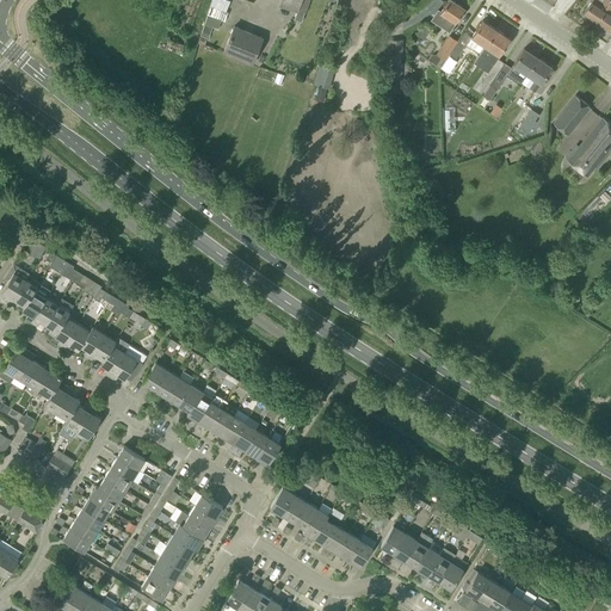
[(301,0),(279,0),(278,5),(297,12),(301,0)]
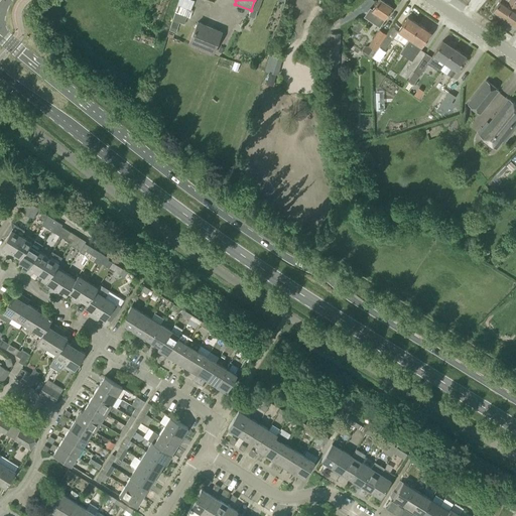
[(384,19),(392,7),(382,0),(378,0),(371,10),(372,11),(368,17),(372,20),(376,14),(384,19)]
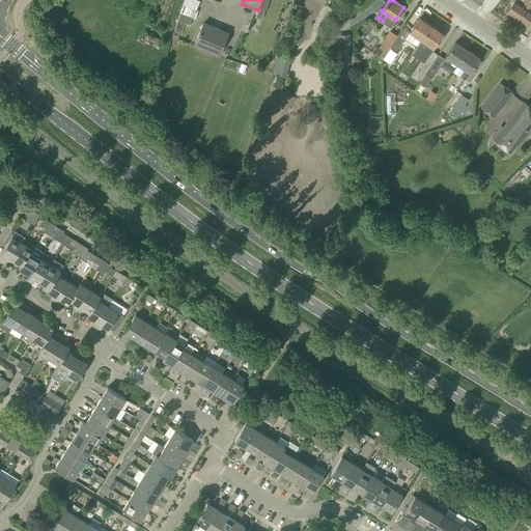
[(513,0),(506,11),(518,20),(530,0),(513,0)]
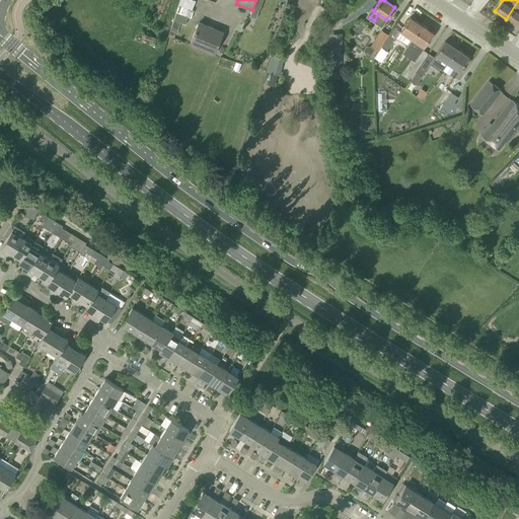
[(518,0),(506,19),(518,27),(518,0)]
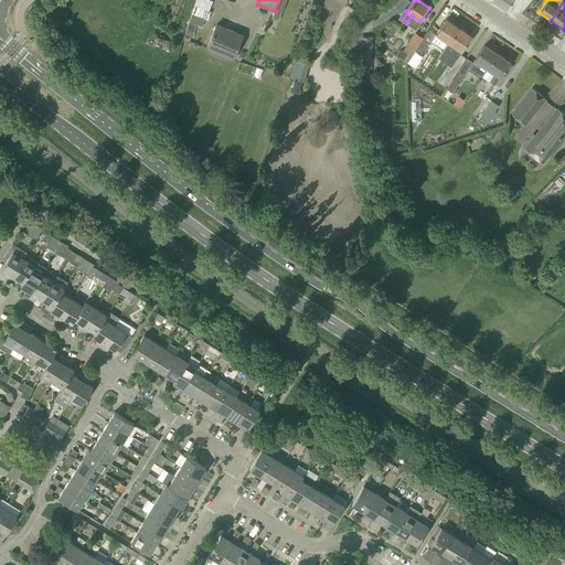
[(194,4),(191,13),(204,18),(208,19),(211,10),(209,10),(194,4)]
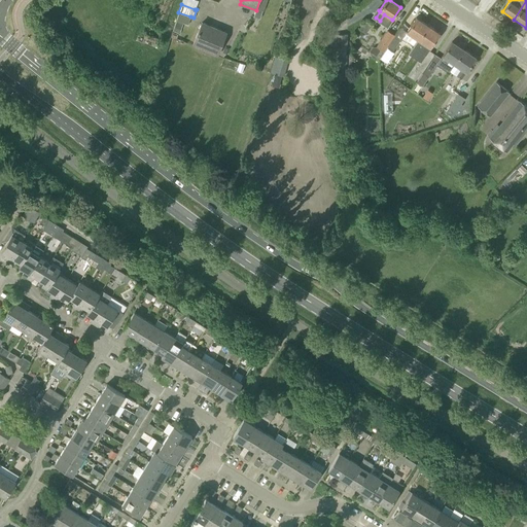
[(176,22),(173,32),(179,34),(182,24),(183,23),(188,24),(190,16),(178,12),(175,22),(176,22)]
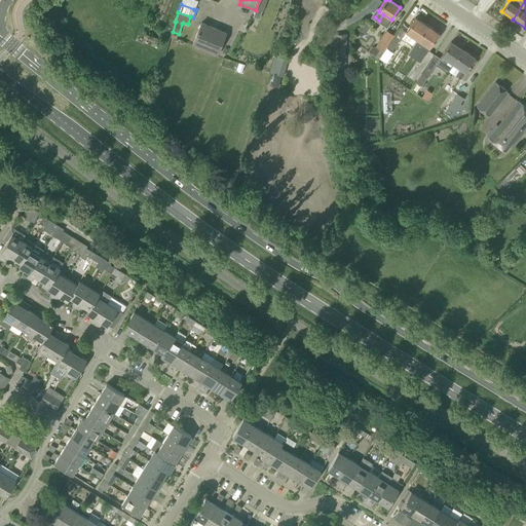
[(417,40),(427,26),(415,17),(405,32),(406,32),(401,39),(406,42),(410,35),(417,40)]
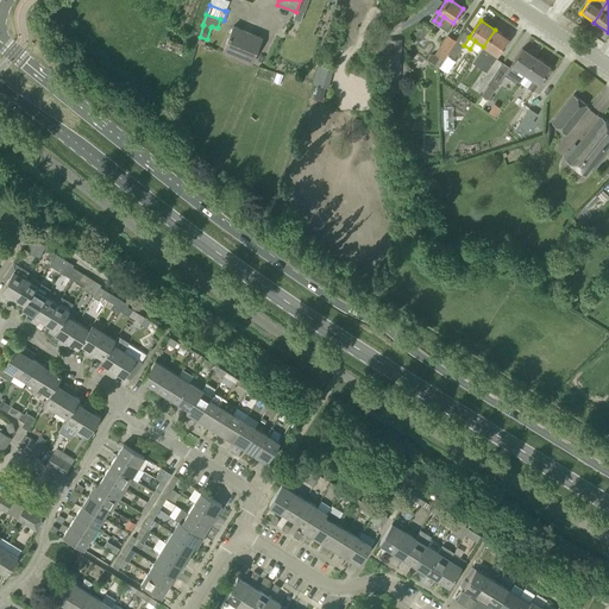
[(251,64),(263,37),(233,25),(223,52),(251,64)]
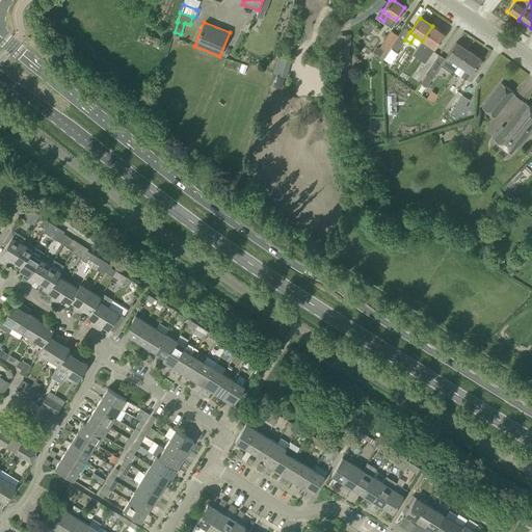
[(432,26),(422,41),(419,46),(426,50),(425,52),(429,55),(433,48),(434,49),(444,33),(432,26)]
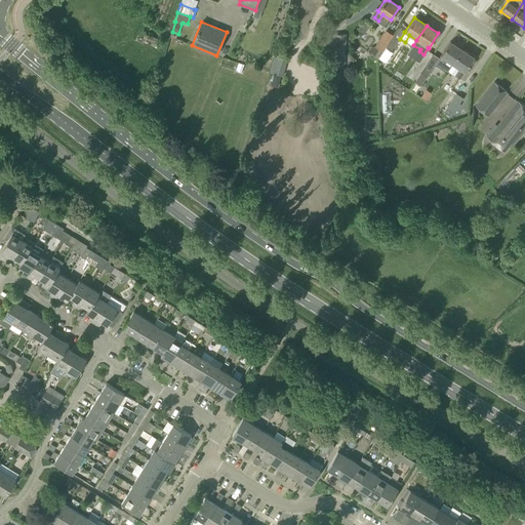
[(386,30),(374,46),(371,47),(368,51),(370,55),(374,57),(378,57),(377,58),(378,58),(382,52),(386,46),(393,37),(392,36),(393,35),(386,30)]
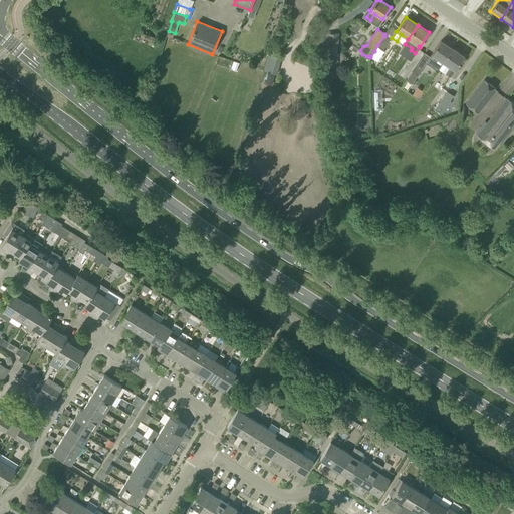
[(325,33),(325,39),(321,39),(321,47),(319,47),(319,49),(325,49),(324,64),(321,64),(321,73),(337,73),(339,33),(325,33)]
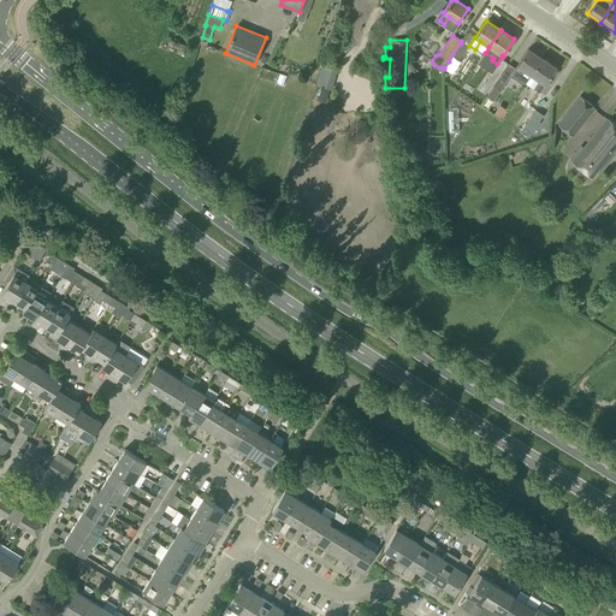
[(449,61),(444,69),(452,75),(462,60),(460,59),(467,47),(461,43),(452,54),(449,61)]
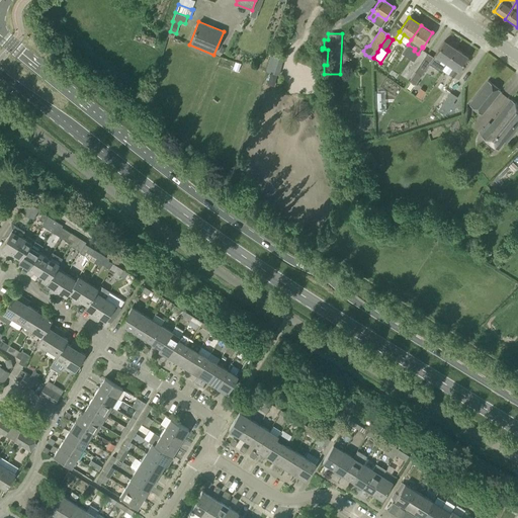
[(441,72),(446,63),(456,49),(444,40),(434,55),(435,56),(429,64),(431,65),(432,69),(435,68),(441,72)]
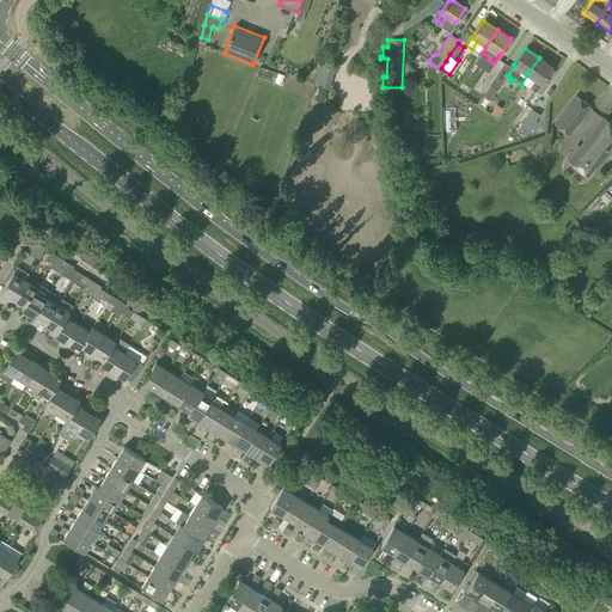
[(539,57),(527,74),(536,80),(530,89),(534,92),(540,84),(542,84),(552,67),(539,57)]
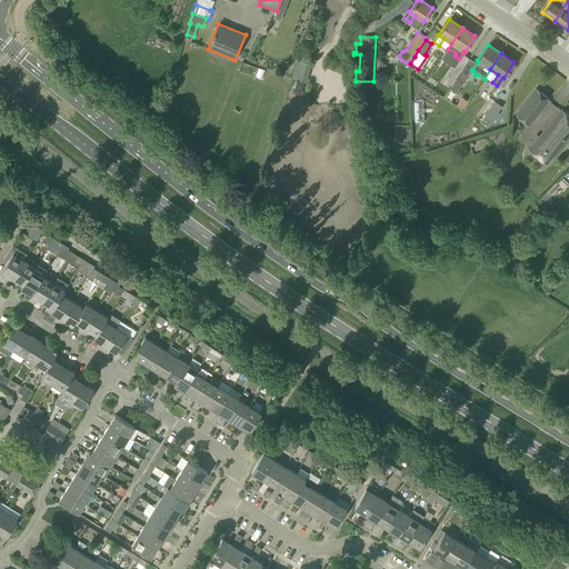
[(306,82),(312,61),(298,58),(292,79),(306,82)]
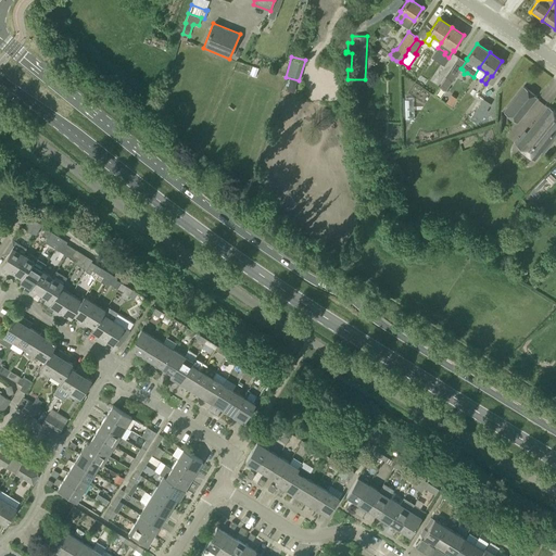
[(453,66),(445,62),(439,73),(445,77),(453,66)]
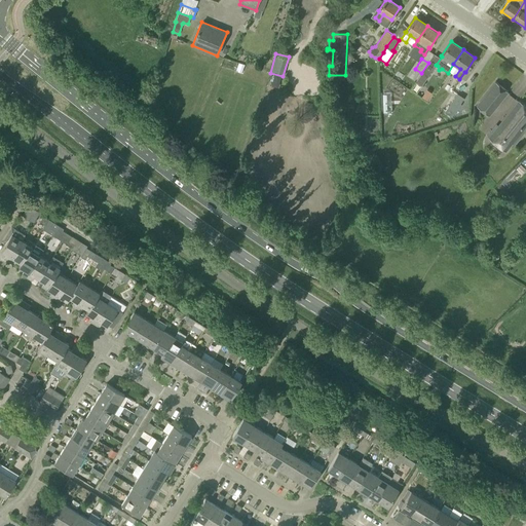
[(245,65),(239,63),(236,71),(241,73),(245,65)]
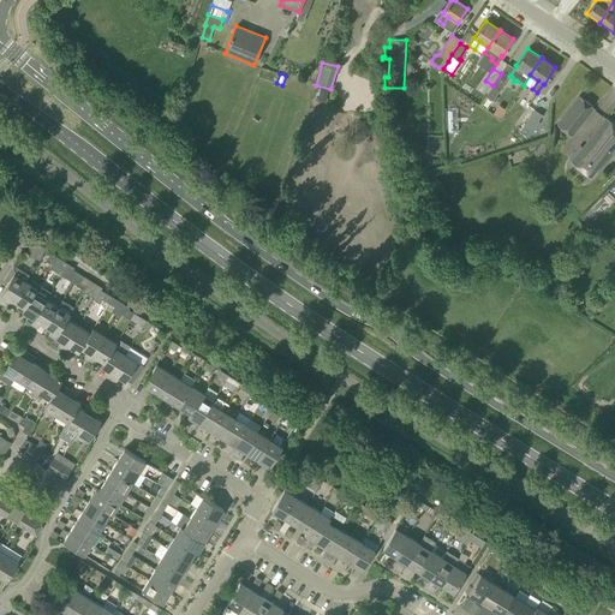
[(501,73),(493,85),(485,96),(493,101),(508,78),(501,73)]
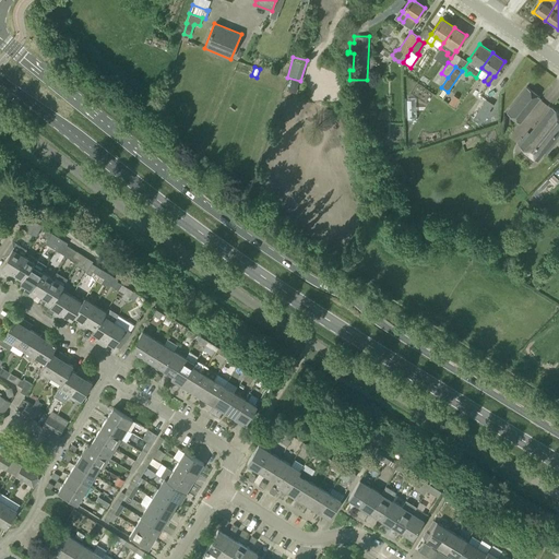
[(516,100),(528,111),(539,97),(527,87),(516,100)]
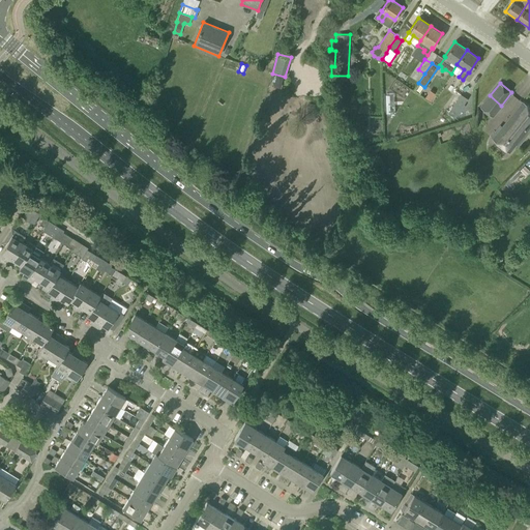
[(461,94),(447,113),(445,112),(440,119),(444,122),(454,118),(467,99),(461,94)]
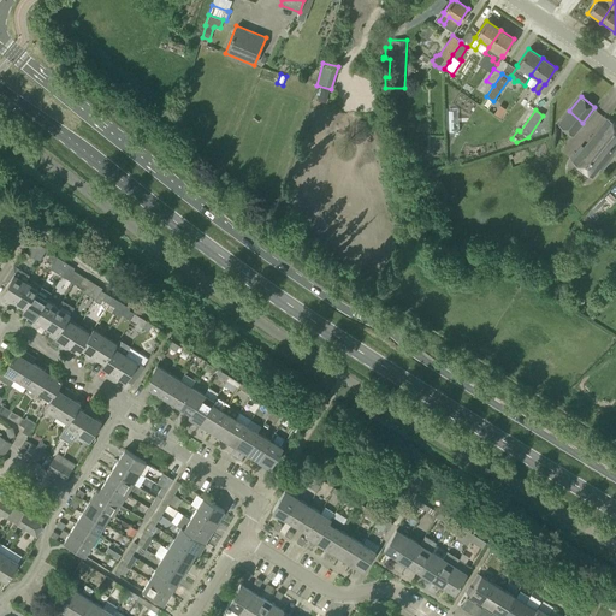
[(574,160),(573,163),(592,177),(615,146),(615,124),(608,118),(584,148),(586,149),(575,163),(574,160)]
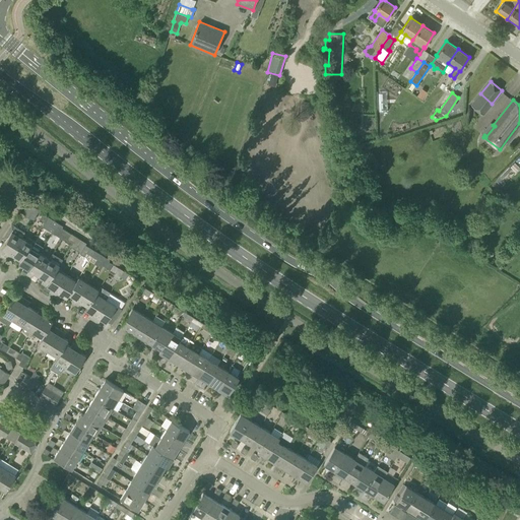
[(494,200),(483,195),(477,209),(486,214),(494,200)]
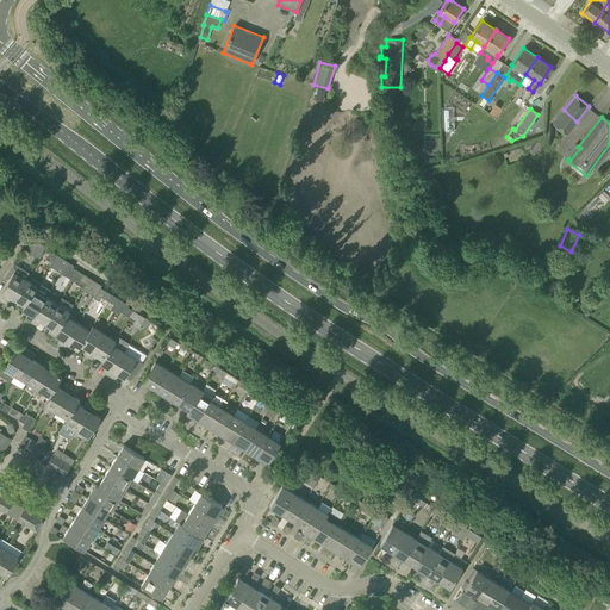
[(30,244),(42,251),(47,246),(33,238),(30,244)]
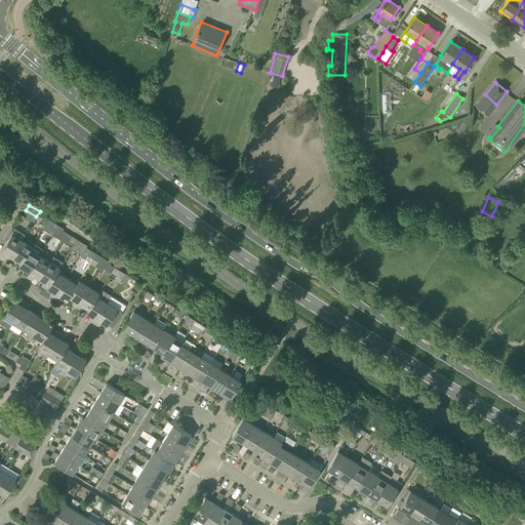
[(36,216),(26,210),(23,215),(33,221),(36,216)]
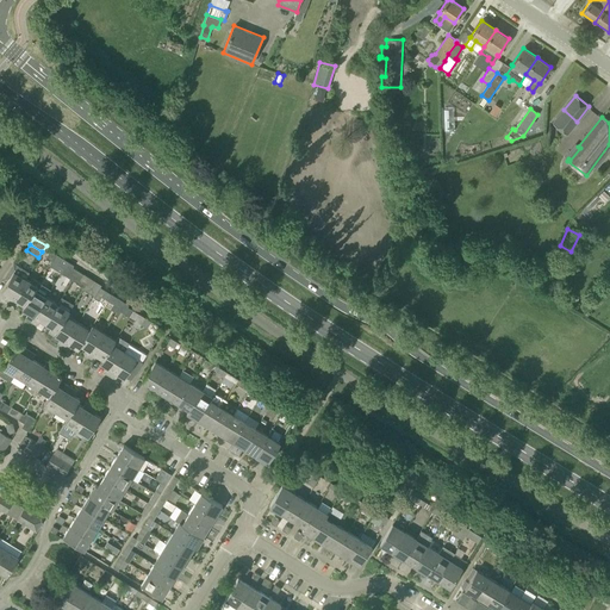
[(47,257),(51,261),(56,254),(50,250),(47,257)]
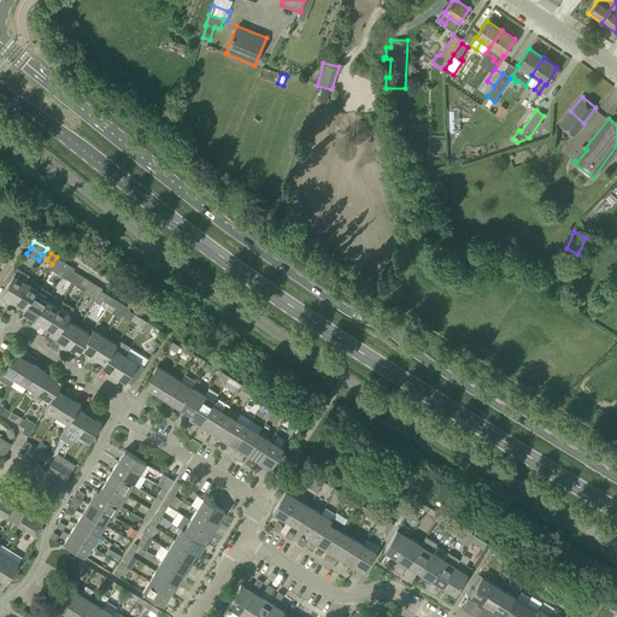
[(62,276),(68,264),(57,257),(52,264),(60,268),(57,272),(62,276)]
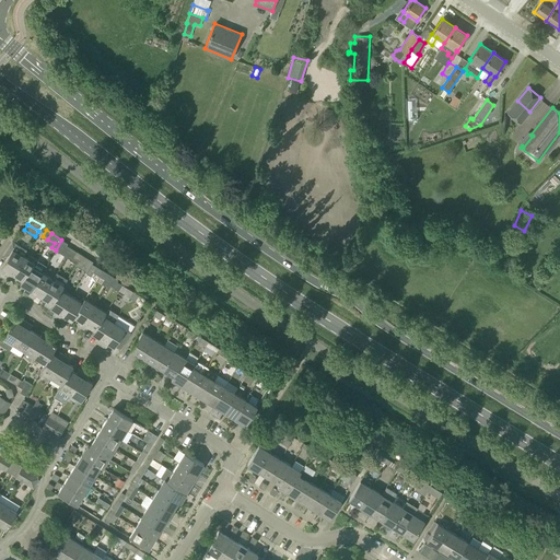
[(56,251),(61,254),(67,245),(68,244),(61,240),(56,251)]
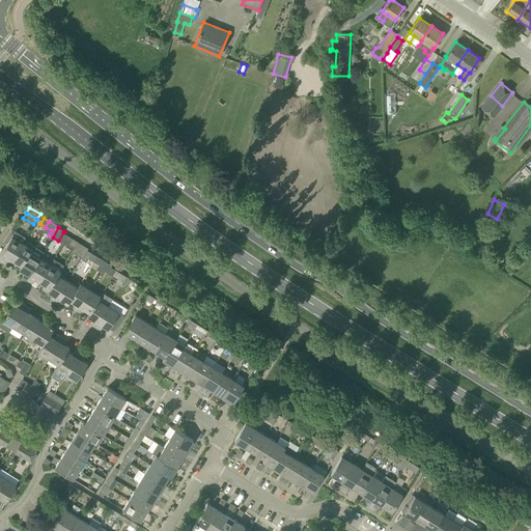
[(4,260),(9,262),(22,243),(25,238),(11,228),(3,243),(6,245),(1,253),(7,257),(5,260),(5,259),(4,260)]
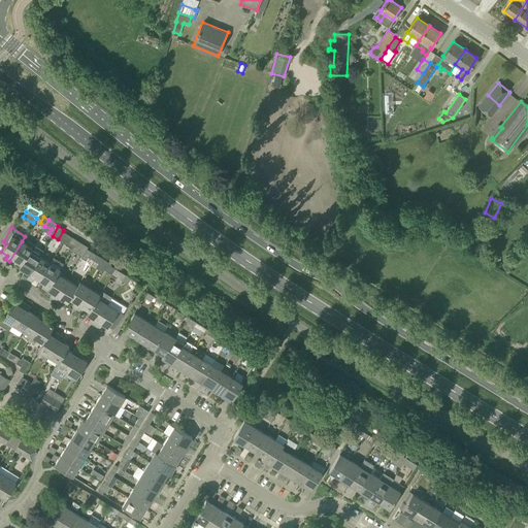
[(72,237),(68,242),(74,246),(74,245),(77,240),(72,237)]
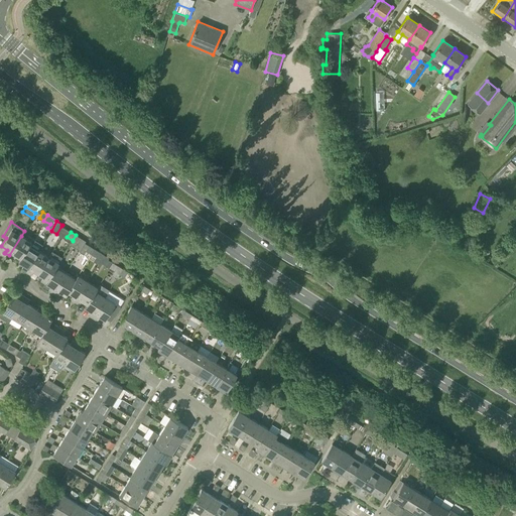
[(21,258),(32,240),(33,239),(27,235),(25,238),(21,236),(9,255),(14,259),(14,258),(13,257),(15,255),(21,258)]
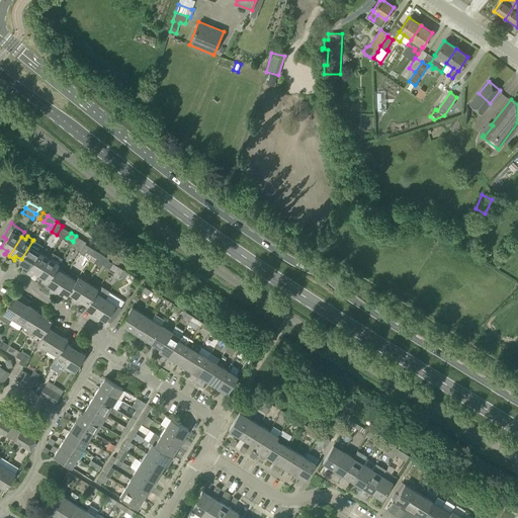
[(76,236),(73,241),(83,247),(85,244),(86,242),(76,236)]
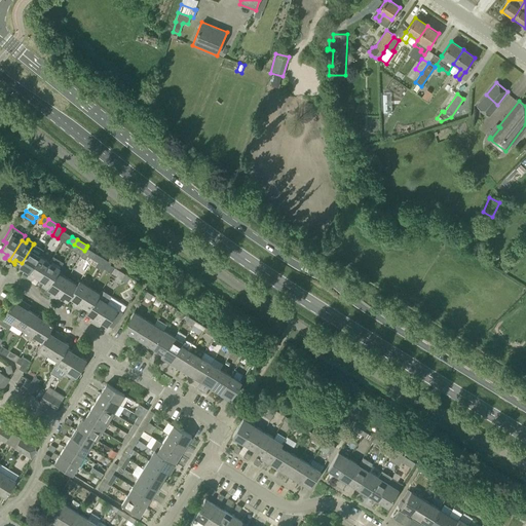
[(23,272),(23,273),(27,276),(39,256),(39,257),(43,251),(33,245),(22,263),(19,266),(25,270),(24,273),(23,272)]
